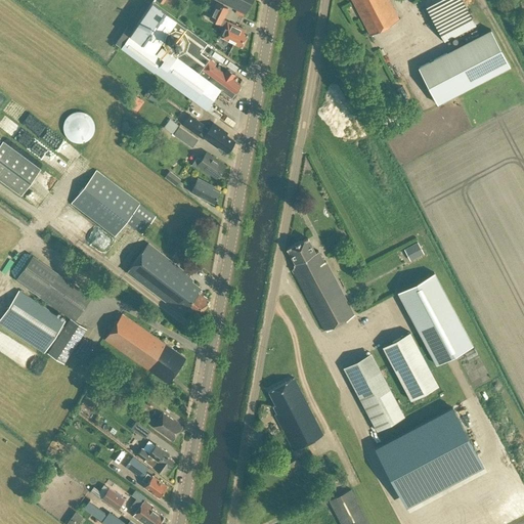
[(216,0),(246,14),(252,0),(216,0)]
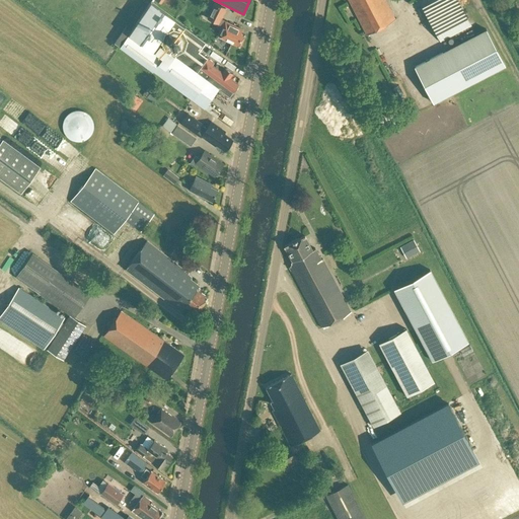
[(348,0),(366,34),(395,19),(384,0),(348,0)]
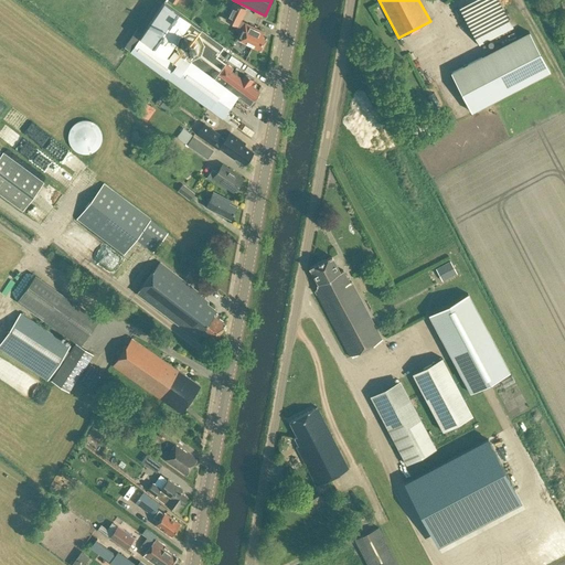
[(497,0),(456,0),(480,44),(512,28),(497,0)]
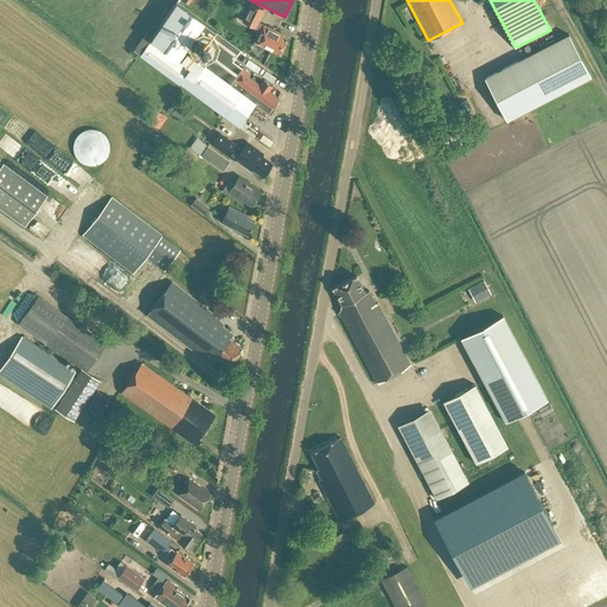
[(236,64),(231,59),(232,59),(241,49),(176,1),(152,36),(146,32),(133,50),(140,55),(139,56),(177,85),(179,82),(253,136),(257,132),(242,120),(259,97),(273,107),(274,106),(276,104),(278,102),(278,100),(279,98),(268,90),(272,87),(263,80),(260,84),(248,76),(250,74),(236,63),(236,64)]
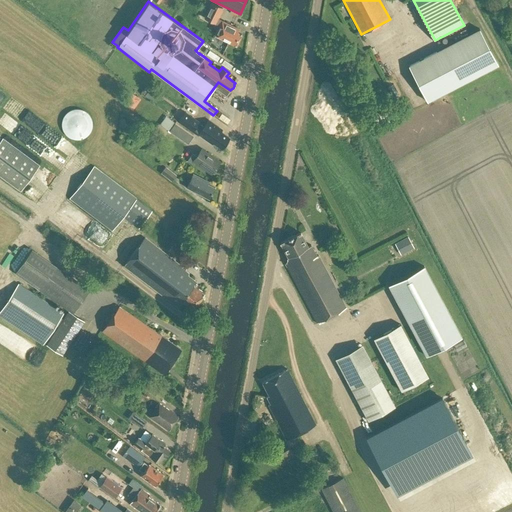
[(220,20),(217,19),(223,8),(212,3),(204,18),(215,23),(215,22),(218,24),(217,27),(218,27),(215,35),(236,45),(241,34),(236,32),(238,28),(220,20)]
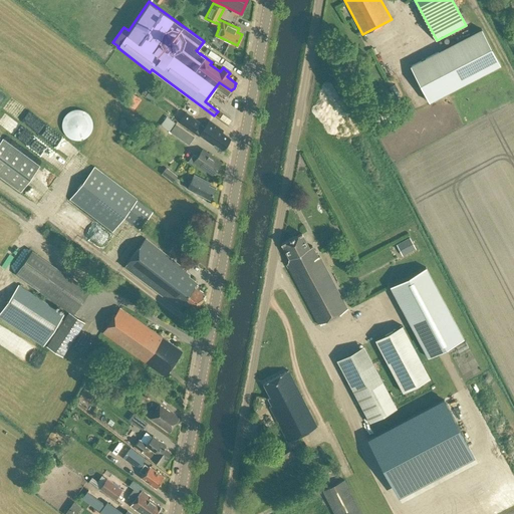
[(481,28),(410,65),(429,102),(500,65),(481,28)]
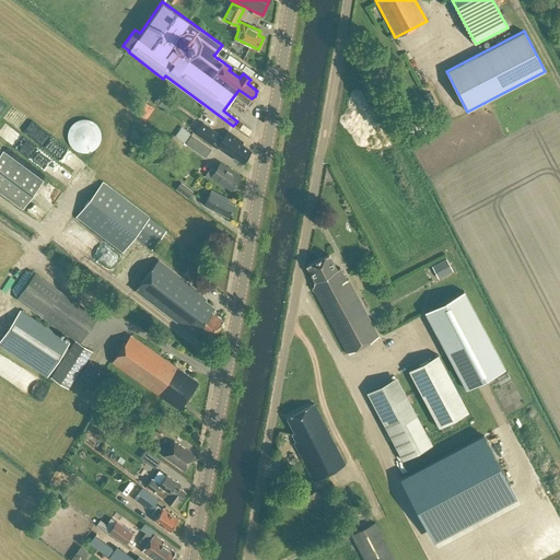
[(144,121),(153,108),(144,102),(136,115),(144,121)]
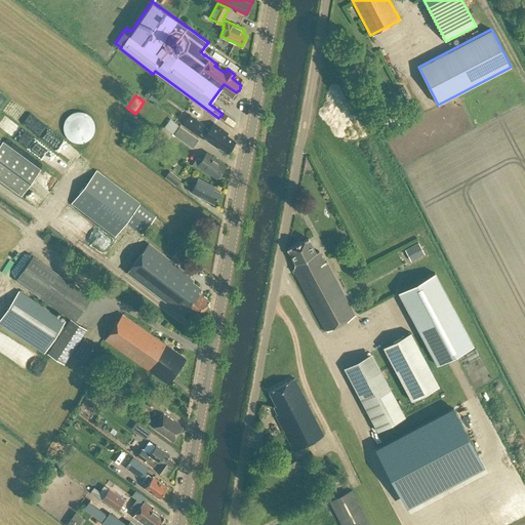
[(65,135),(67,137),(69,139),(71,142),(74,143),(79,144),(82,144),(86,142),(89,139),(92,136),(93,133),(94,129),(94,126),(94,123),(92,119),(91,117),(88,115),(85,113),(82,112),(79,112),(75,112),(72,114),(69,116),(66,119),(64,122),(64,125),(64,129),(64,132),(65,135)]
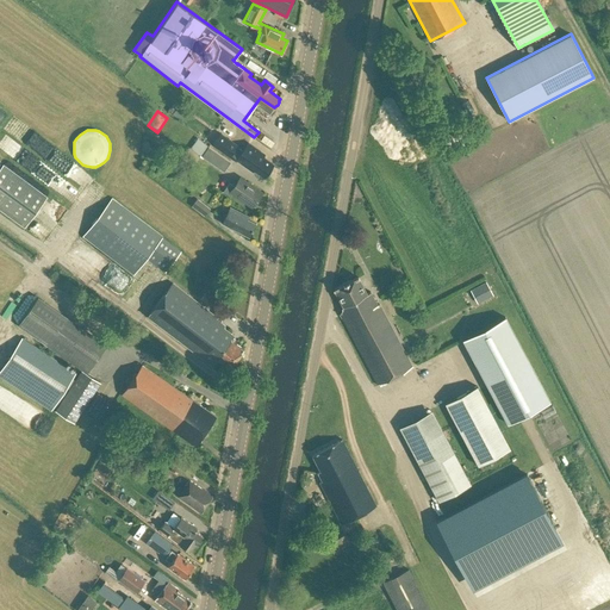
[(265,155),(248,143),(243,151),(237,147),(237,145),(221,134),(212,145),(236,162),(237,161),(253,172),(254,169),(265,176),(273,165),(262,157),(265,155)]
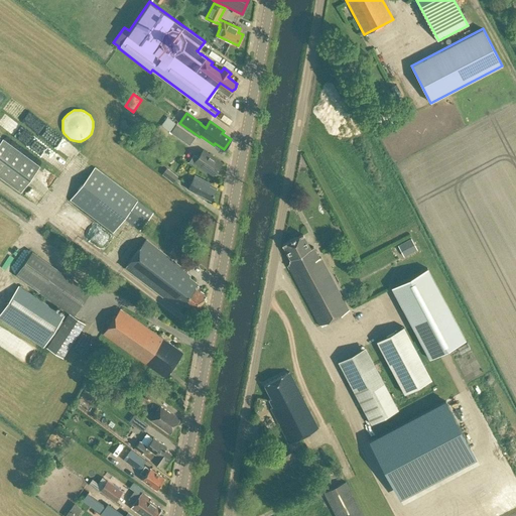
[(195,137),(176,124),(170,132),(189,145),(195,137)]
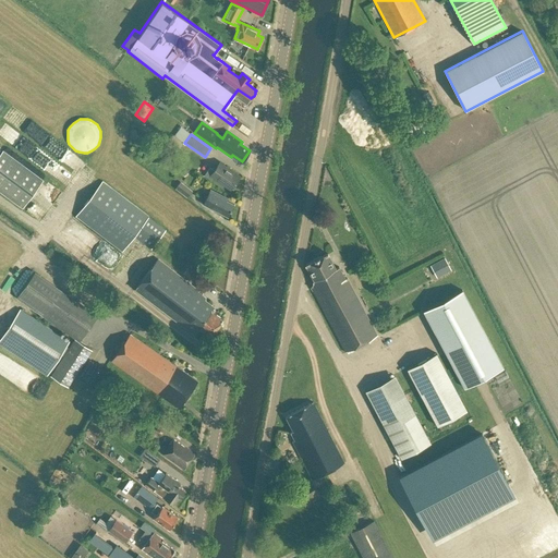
[(0,192),(23,208),(44,180),(3,150),(0,154),(0,192)]
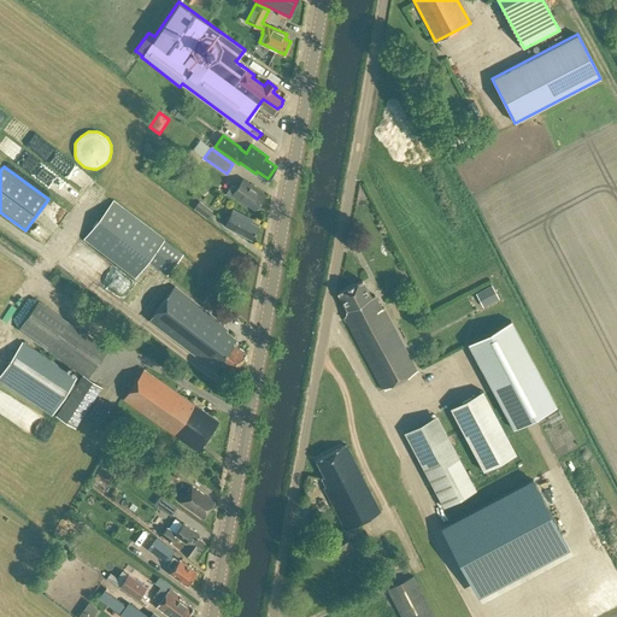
[(235,195),(254,210),(265,194),(244,180),(236,188),(231,184),(225,194),(233,199),(235,195)]
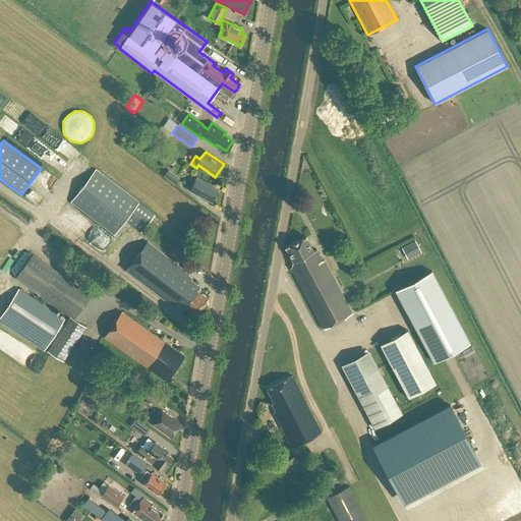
[(95,170),(71,201),(115,234),(125,220),(141,232),(155,215),(138,203),(95,170)]
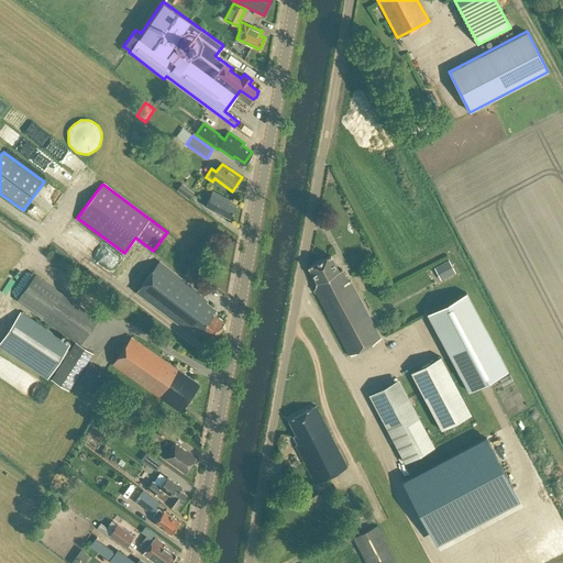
[(194,192),(185,186),(181,184),(176,189),(189,199),(194,192)]
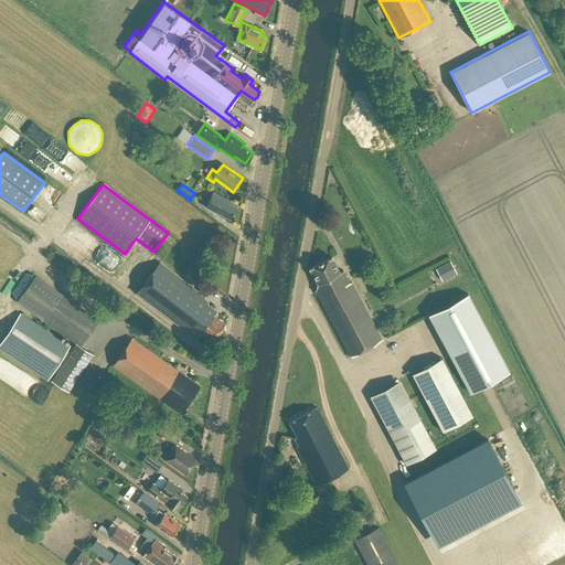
[(231,220),(237,208),(226,202),(227,200),(213,192),(205,206),(231,220)]
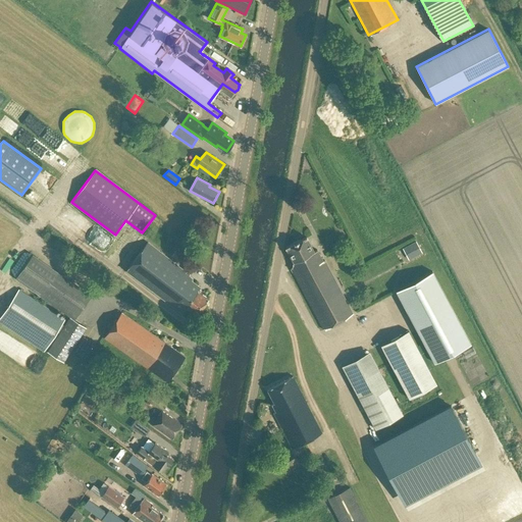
[(323,329),(353,314),(324,260),(323,261),(317,250),(314,252),(306,237),(285,248),(294,262),(293,262),(292,268),(291,268),(323,329)]
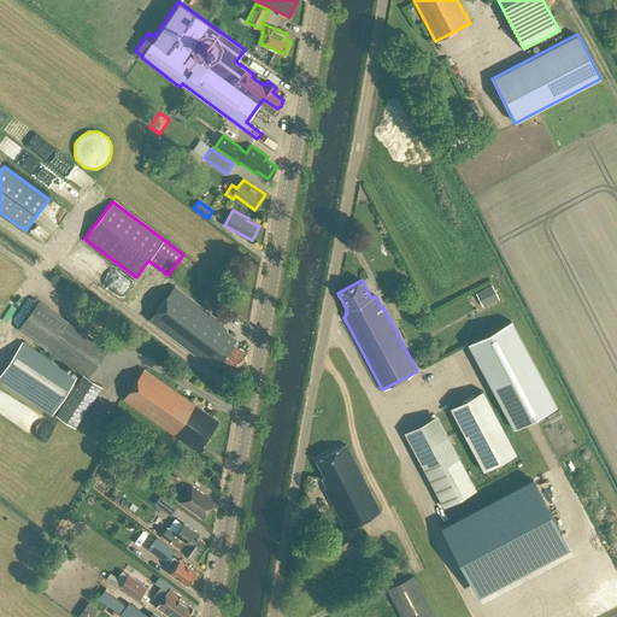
[(499,299),(492,286),(480,292),(487,305),(499,299)]
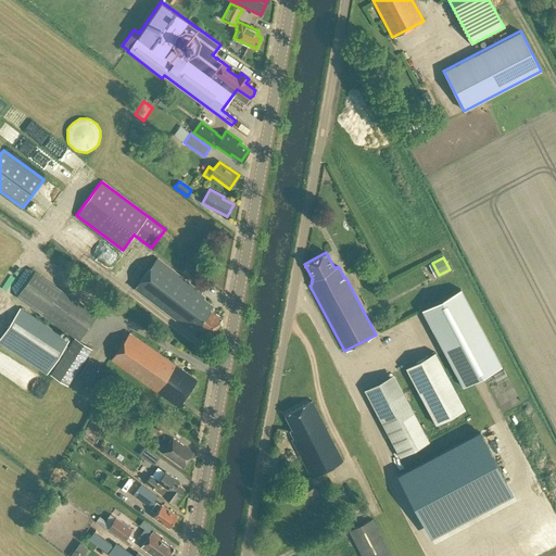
[(210,335),(222,318),(210,310),(213,306),(204,299),(205,297),(194,289),(196,288),(156,258),(134,288),(193,333),(198,327),(210,335)]
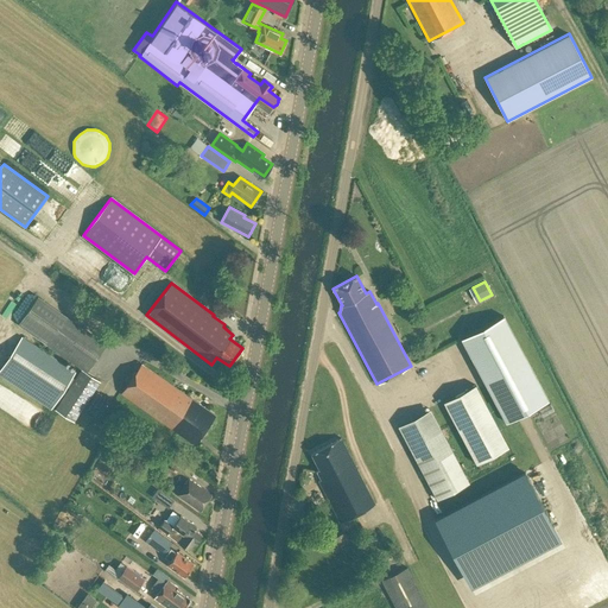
[(202,297),(216,309),(221,303),(206,291),(202,297)]
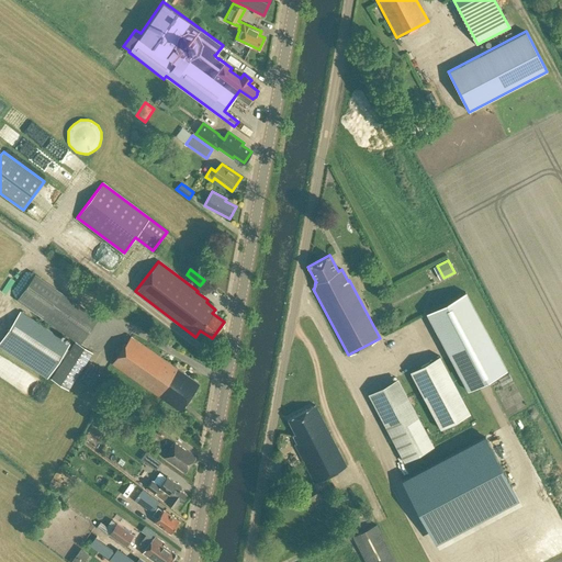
[(69,346),(42,327),(20,313),(0,341),(0,346),(47,378),(62,358),(64,359),(51,379),(68,391),(93,353),(80,345),(99,318),(32,273),(14,301),(75,341),(69,350),(67,349),(69,346)]
